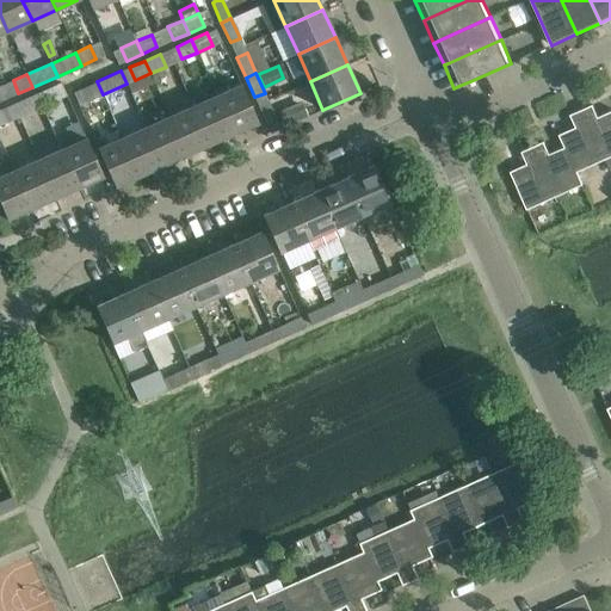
[(97,81),(82,88),(88,102),(103,94),(97,81)]
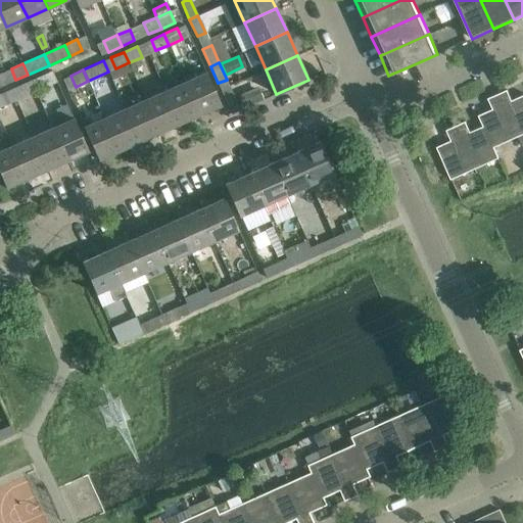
[(221,105),(206,72),(185,82),(200,114),(221,105)]
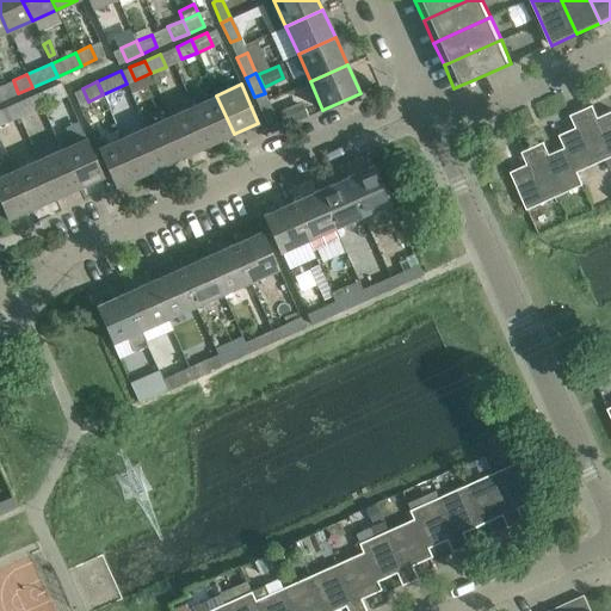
[(53,86),(37,93),(43,106),(57,99),(53,86)]
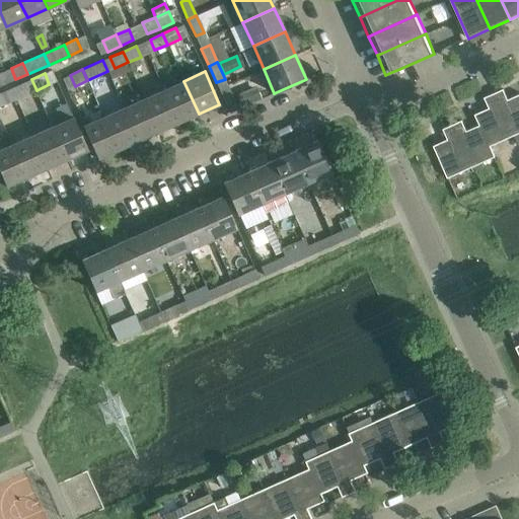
[(31,79),(18,85),(23,95),(36,90),(31,79)]
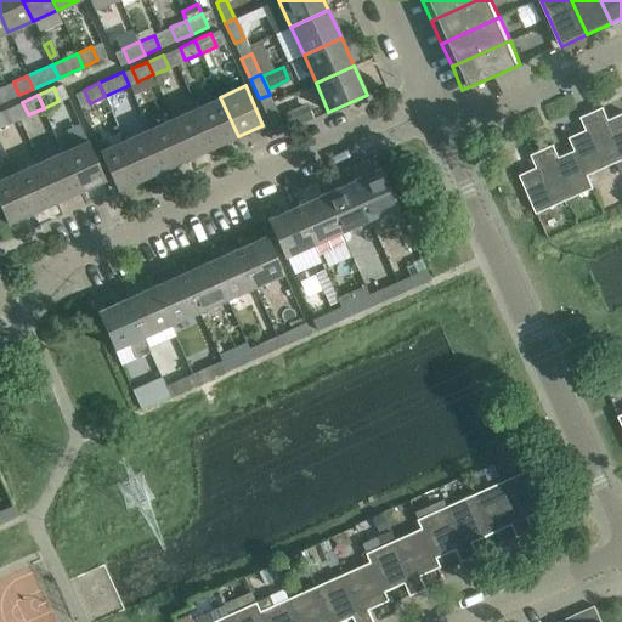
[(238,136),(220,97),(197,107),(214,147),(238,136)]
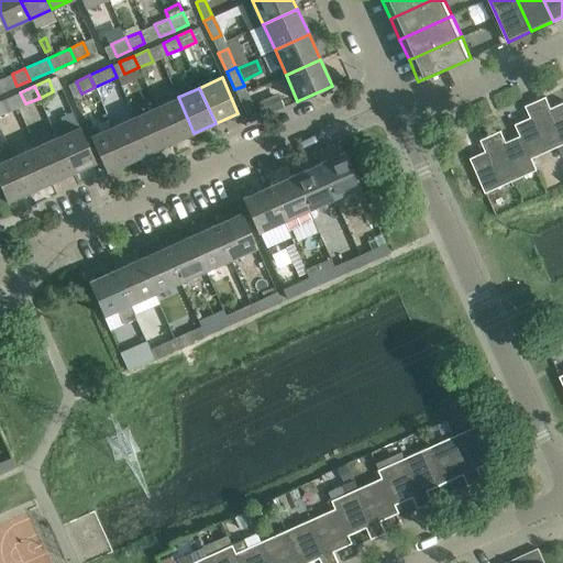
[(275,96),(256,103),(262,116),(280,108),(275,96)]
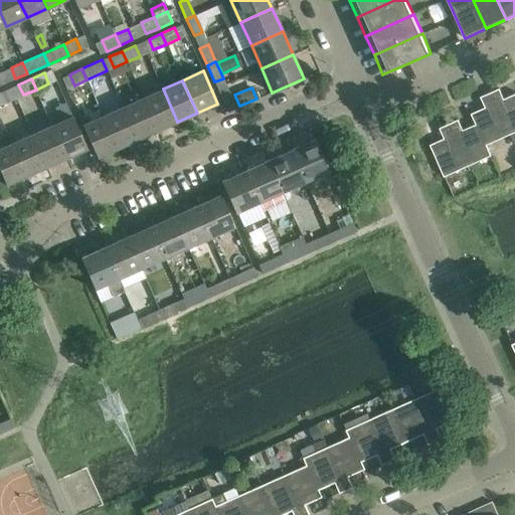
[(177,122),(163,89),(143,98),(157,131),(177,122)]
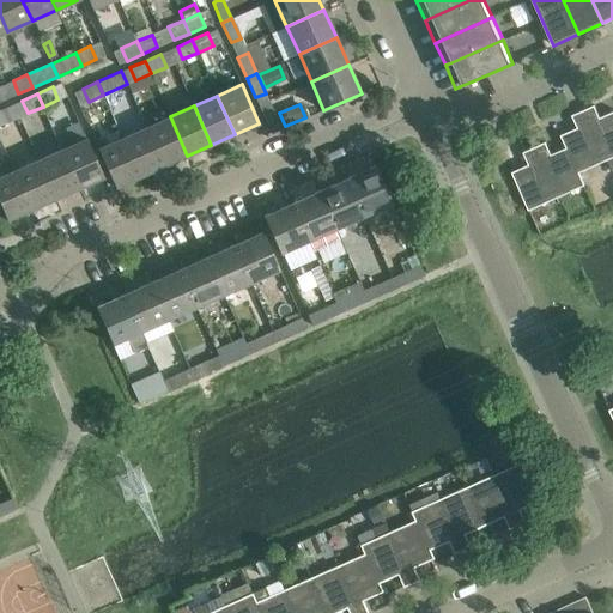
[(612,168),(612,111),(600,117),(594,105),(583,110),(606,161),(610,159),(612,168)]
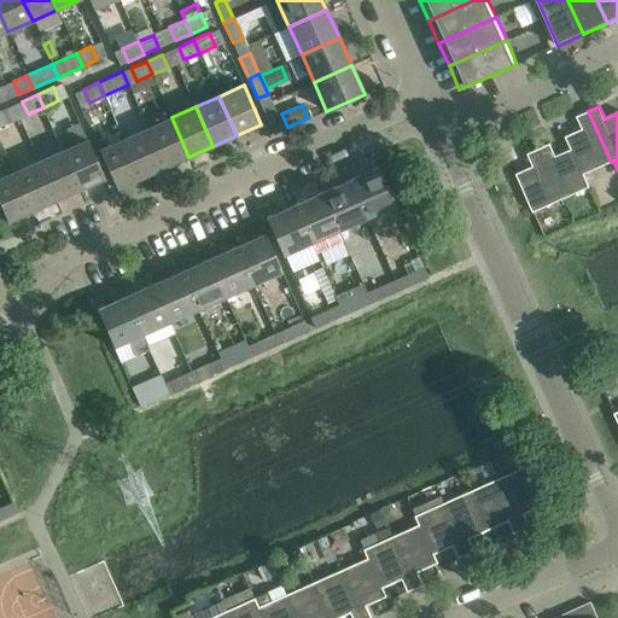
[(5,109),(0,110),(0,126),(11,122),(5,109)]
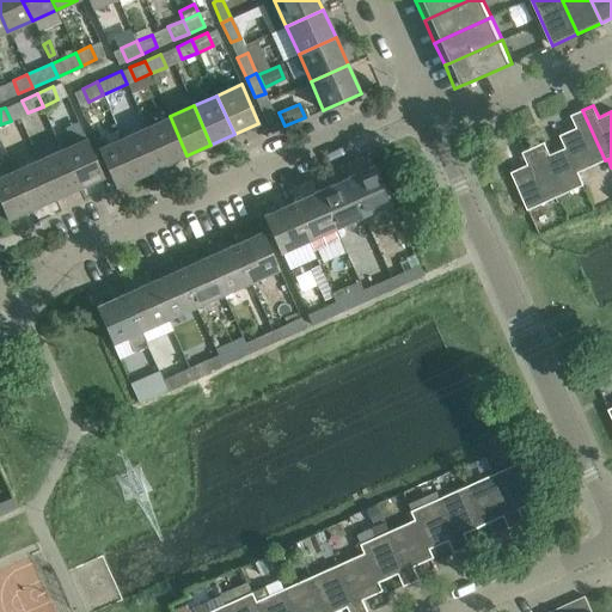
[(271,133),(281,129),(271,108),(262,112),(271,133)]
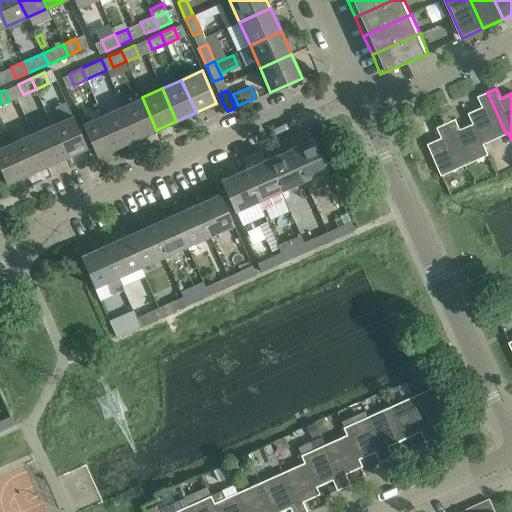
[(469,113),(488,155),(484,144),(506,134),(487,92),(478,96),(482,107),(469,113)]
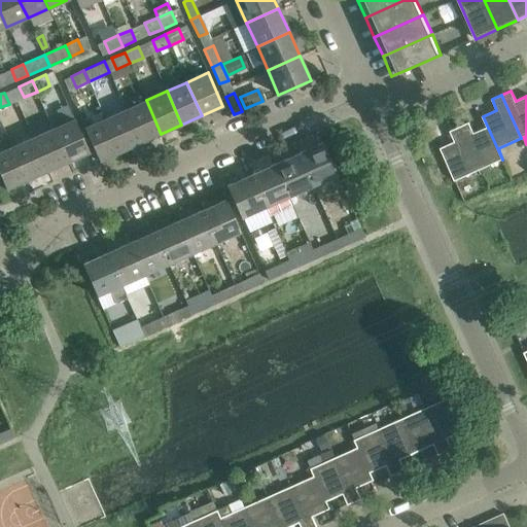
[(146,100),(126,109),(141,142),(161,134),(146,100)]
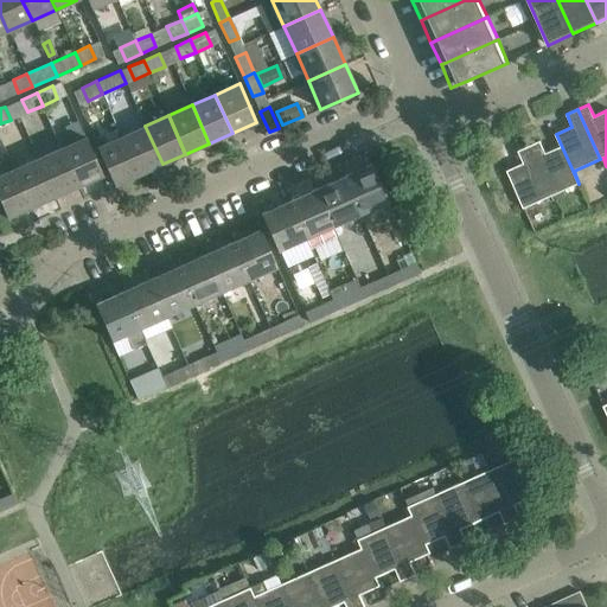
[(163,164),(145,126),(121,136),(139,174),(163,164)]
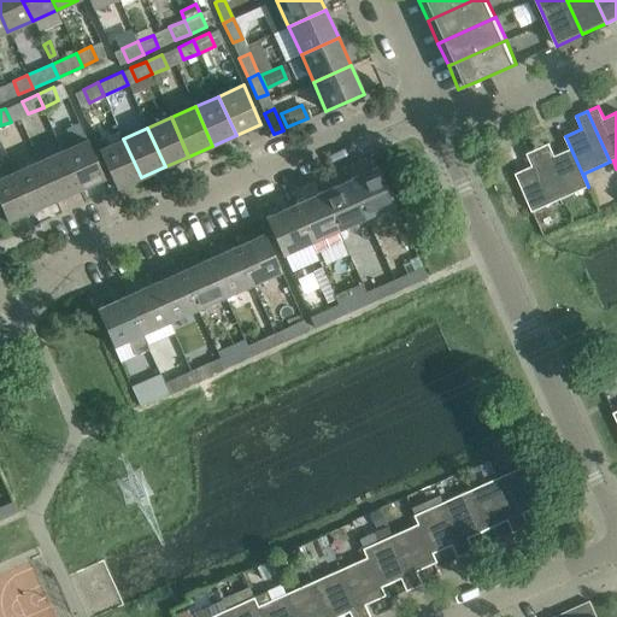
[(560,199),(588,187),(565,136),(564,136),(570,150),(556,156),(550,144),(538,148),(560,199)]
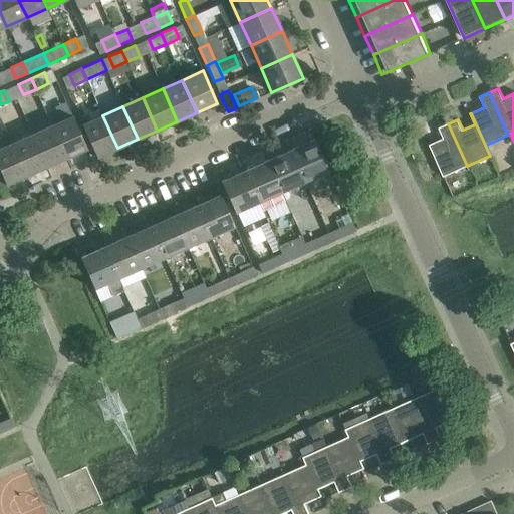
[(117,148),(102,115),(82,124),(97,157),(117,148)]
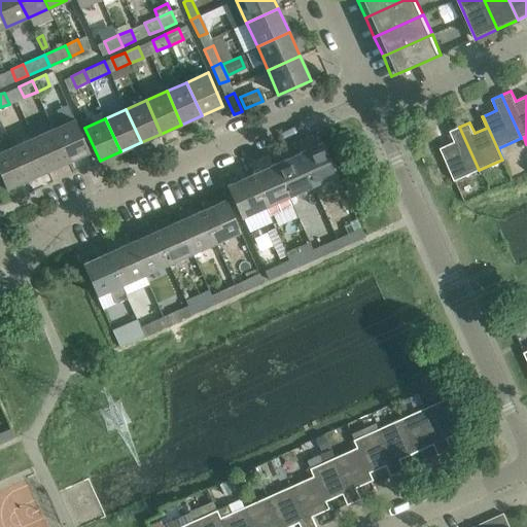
[(89,152),(74,119),(54,129),(68,162),(89,152)]
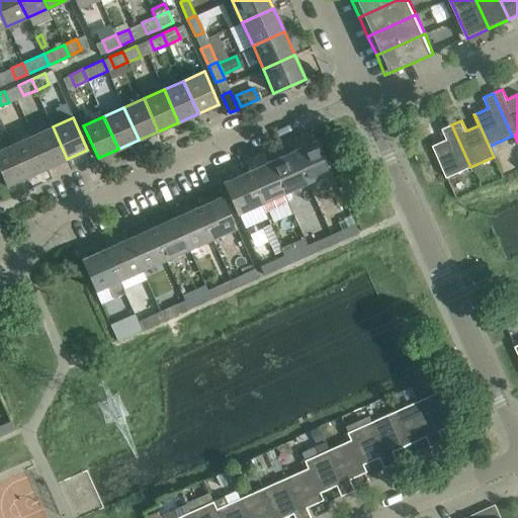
[(432,146),(447,177),(470,167),(451,124),(442,128),(446,140),(432,146)]
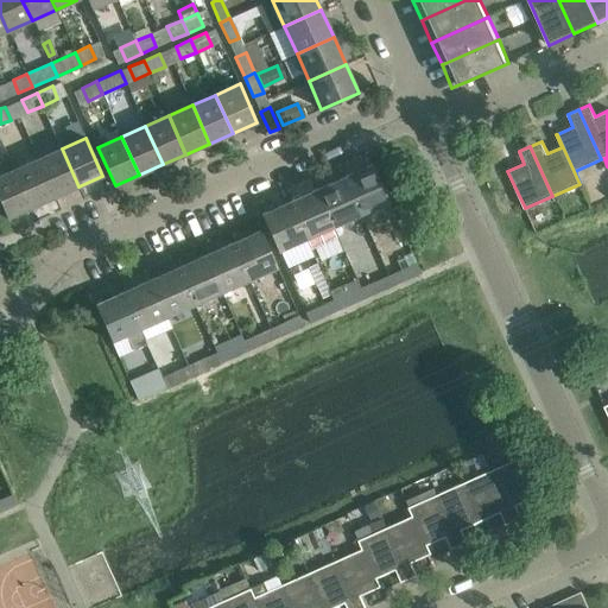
[(62,149),(38,159),(55,197),(78,187),(62,149)]
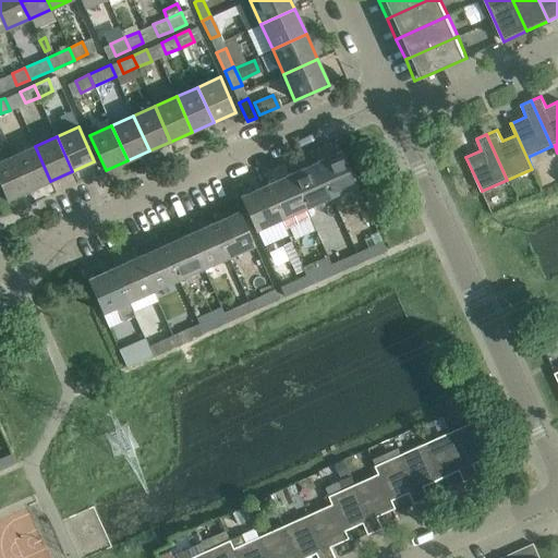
[(29,191),(13,155),(9,145),(0,148),(0,184),(7,201),(29,191)]
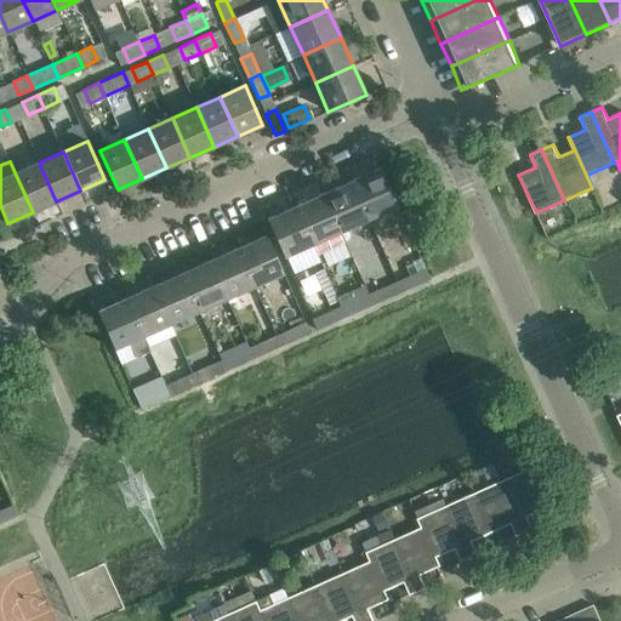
[(39,163),(15,172),(33,212),(56,201),(39,163)]
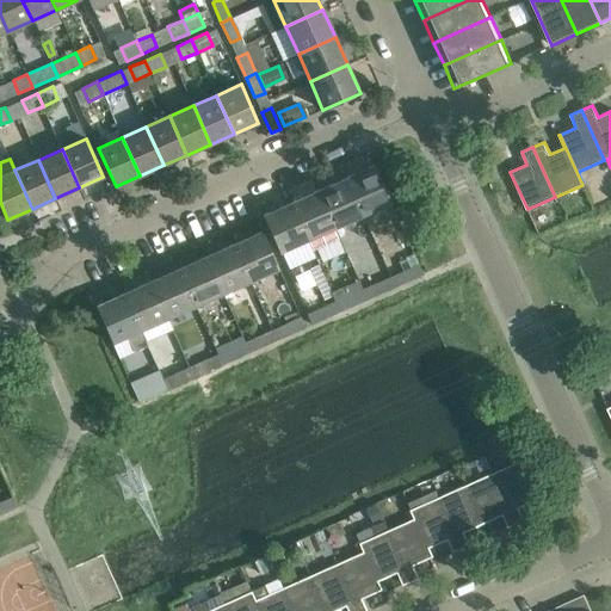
[(346,178),(363,215),(390,202),(375,166),(346,178)]
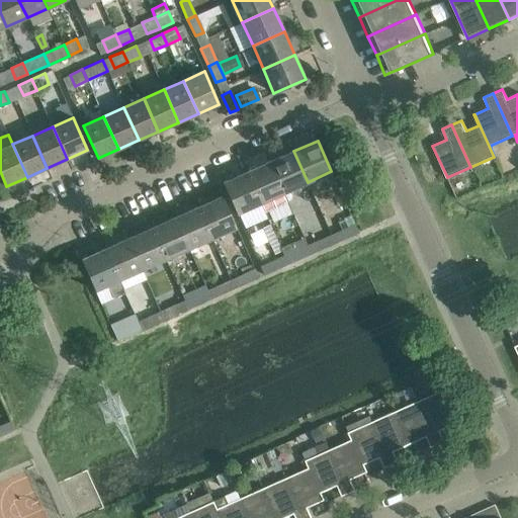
[(284,192),(308,182),(293,151),(270,161),(284,192)]
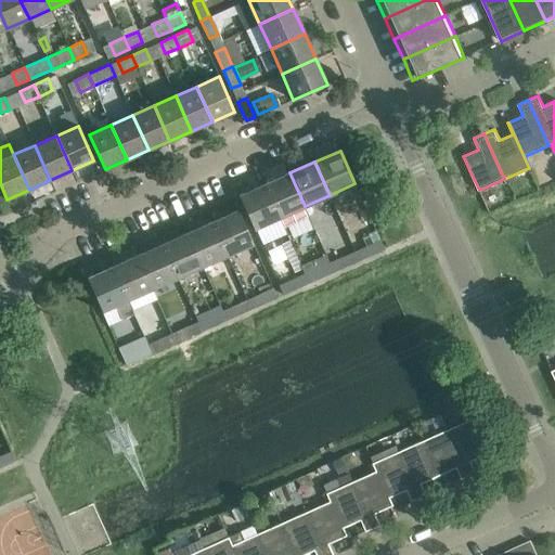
[(280,218),(305,206),(289,172),(265,184),(280,218)]
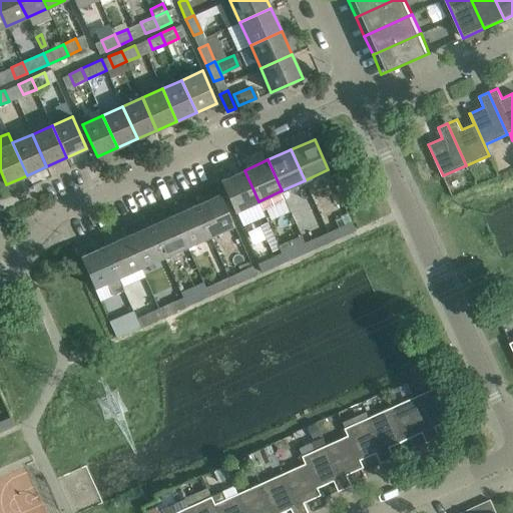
[(234,211),(259,201),(244,170),(220,180),(234,211)]
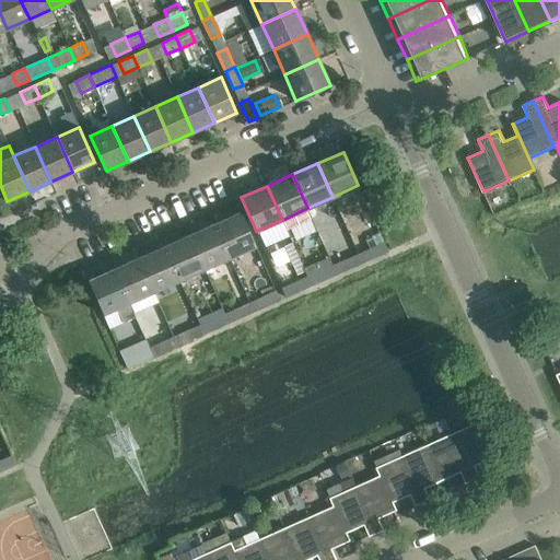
[(240,212),(214,223),(230,258),(255,246),(240,212)]
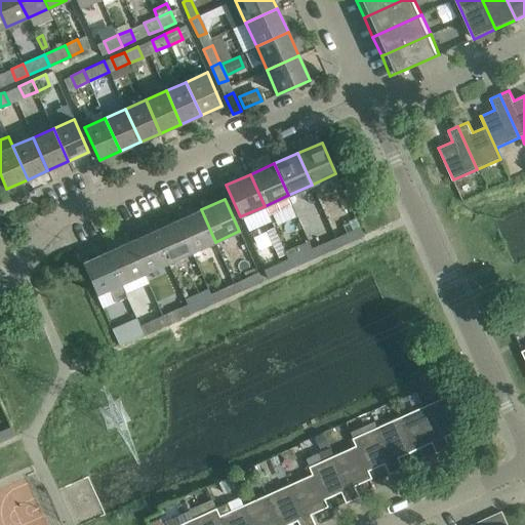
[(192,252),(215,242),(201,209),(177,220),(192,252)]
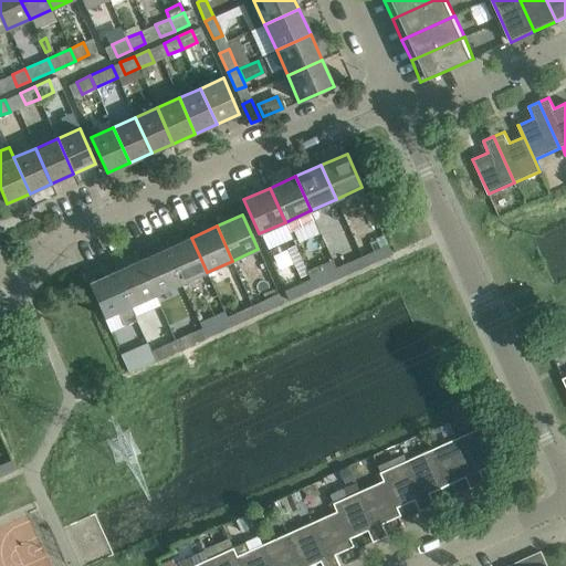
[(191,238),(166,249),(181,283),(207,272),(191,238)]
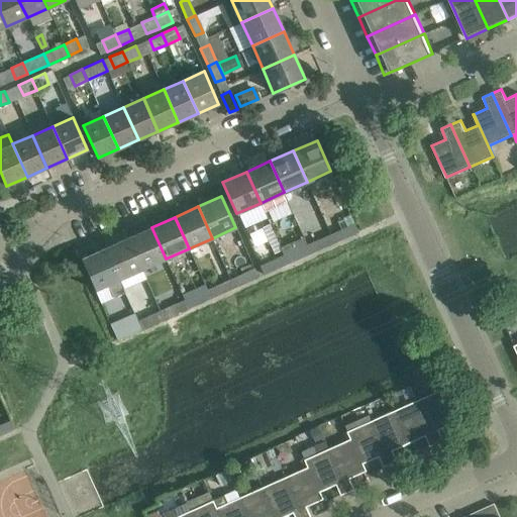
[(357,232),(354,223),(336,231),(340,240),(357,232)]
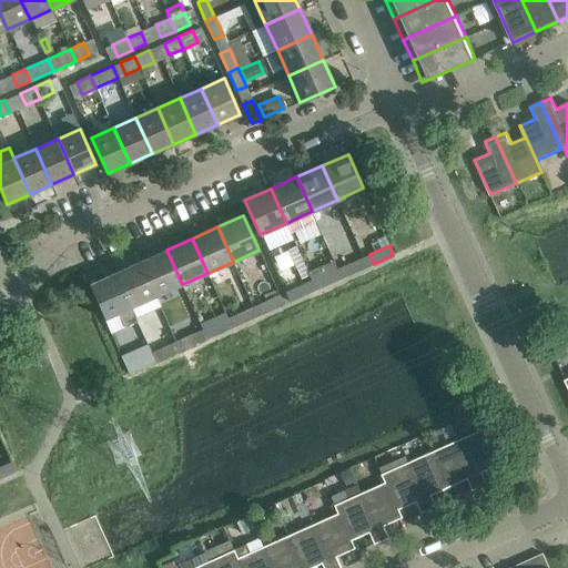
[(296,246),(287,250),(301,280),(310,275),(307,272),(296,246)]
